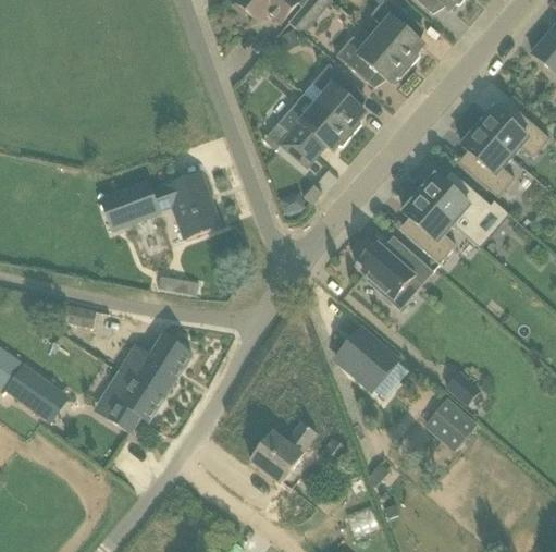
[(301,5),(306,0),(235,0),(233,3),(244,13),(246,11),(259,21),(267,11),(280,22),(297,1),(301,5)]
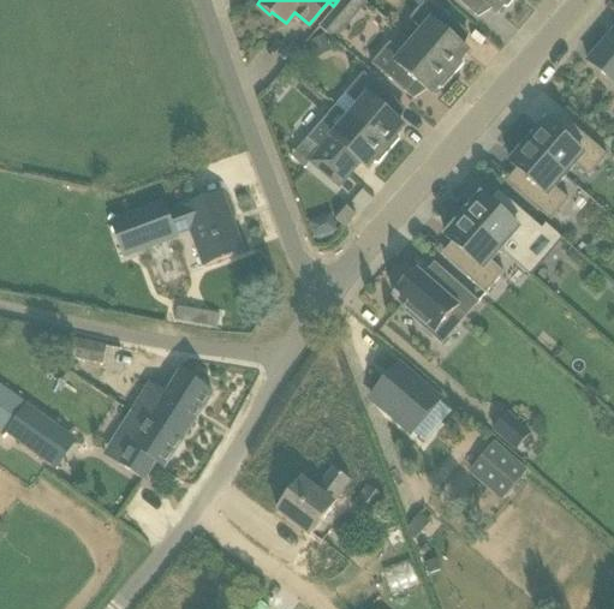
[(339,0),(319,24),(334,36),(364,0),(339,0)]
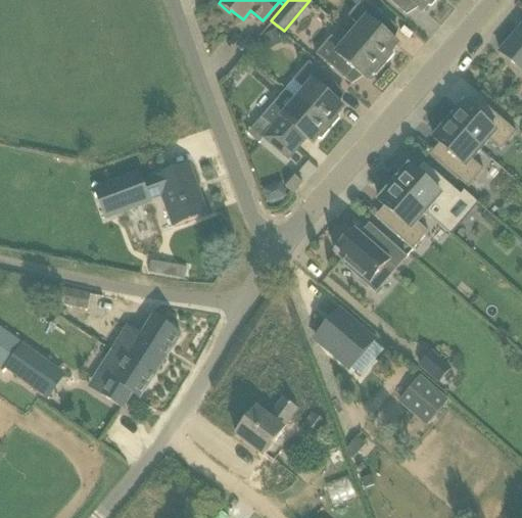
[(395,24),(369,0),(359,0),(347,13),(359,24),(350,33),(384,62),(393,52),(392,48),(397,42),(387,34),(395,24)]
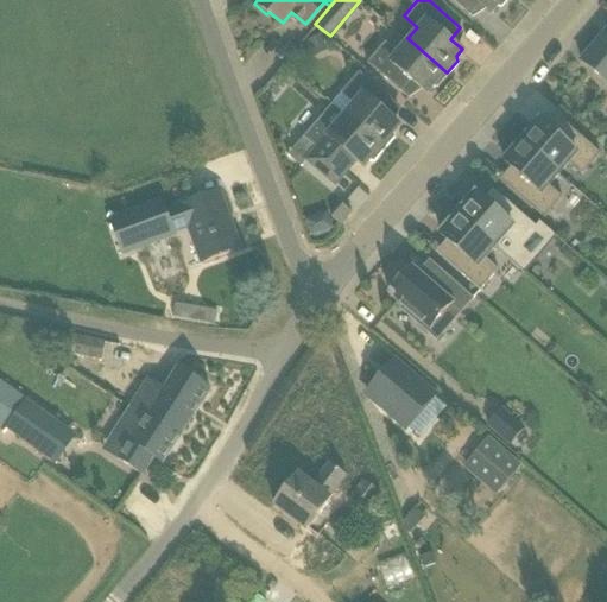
[(456,0),(469,11),(478,0),(480,0),(491,10),(497,2),(501,4),(504,0),(456,0)]
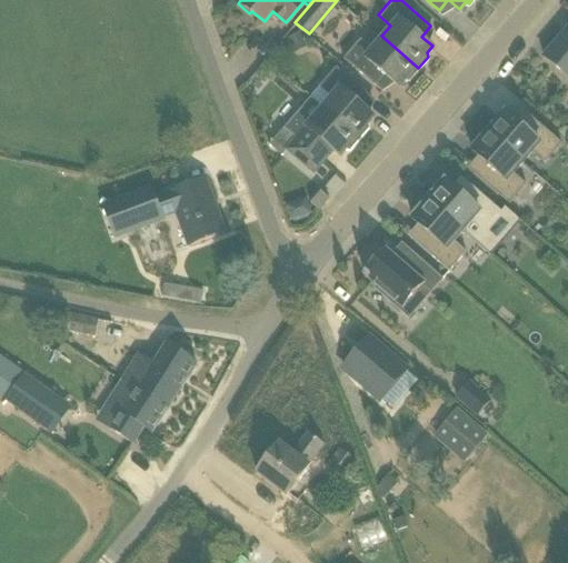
[(567,23),(542,53),(567,74),(567,23)]
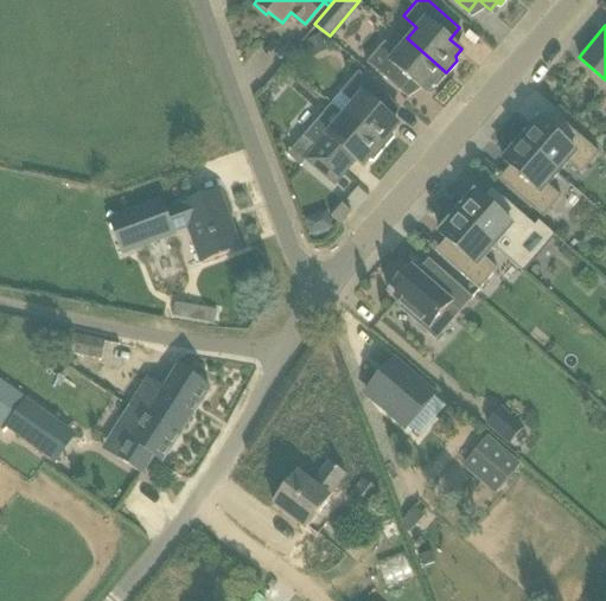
[(326,48),(319,31),(305,37),(313,53),(326,48)]
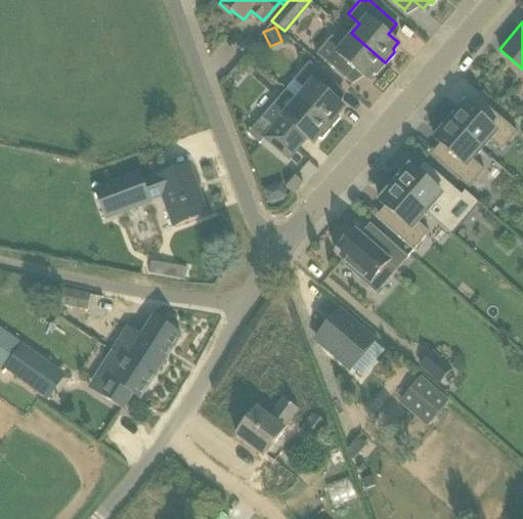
[(385,62),(351,33),(343,43),(331,33),(315,51),(348,80),(357,69),(367,78),(373,72),(377,73),(385,62)]
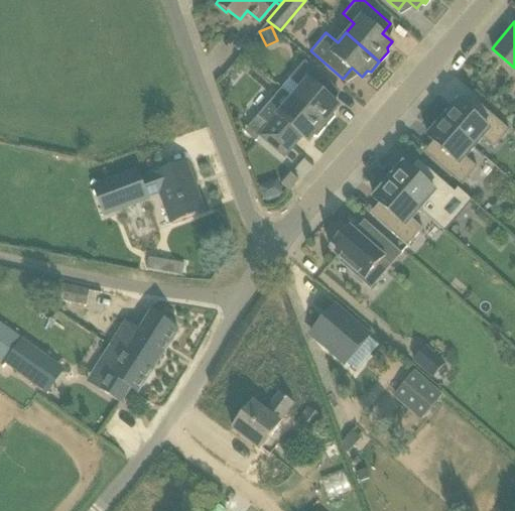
[(300,86),(292,96),(326,124),(334,114),(333,110),(338,105),(328,96),(337,86),(304,57),(288,76),(300,86)]
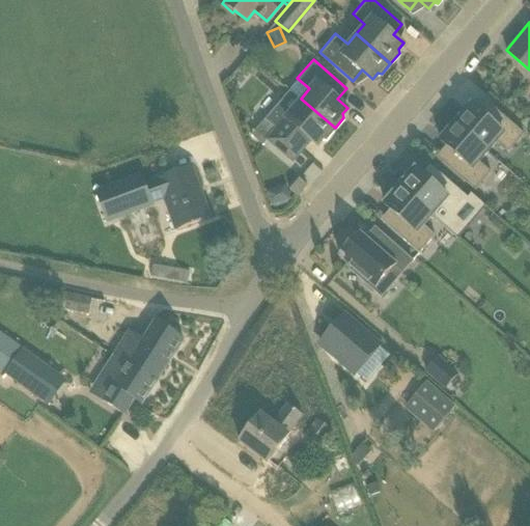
[(301,99),(288,88),(265,116),(276,127),(268,137),(289,155),(307,135),(317,143),(322,138),(326,138),(335,128),(301,99)]
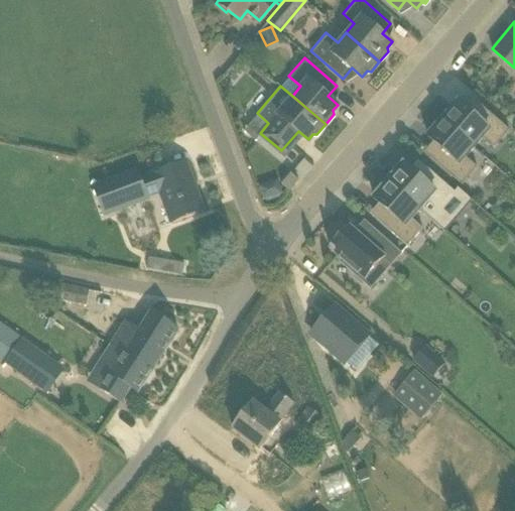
[(439,115),(473,144),(482,134),(493,144),(508,127),(477,99),(468,109),(458,100),(454,105),(451,103),(439,115)]
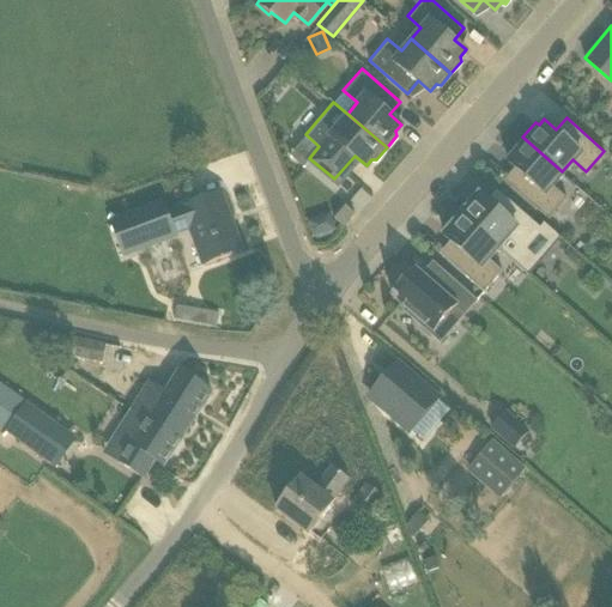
[(552,182),(562,171),(522,137),(510,151),(513,153),(508,159),(520,170),(509,182),(547,216),(565,194),(552,182)]
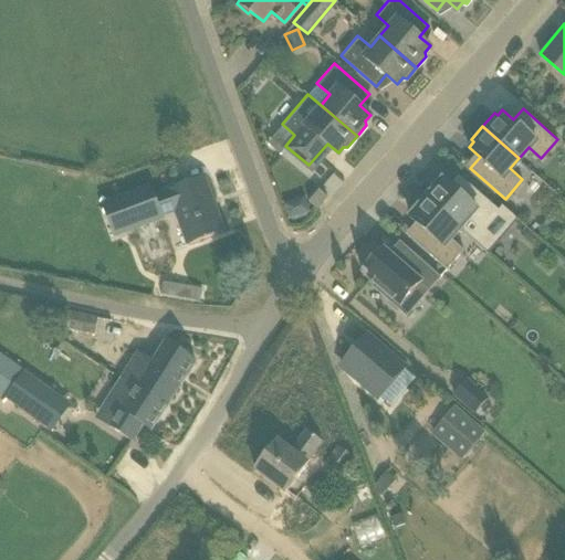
[(168,189),(160,191),(167,210),(175,207),(187,241),(222,228),(203,175),(168,188),(168,189)]
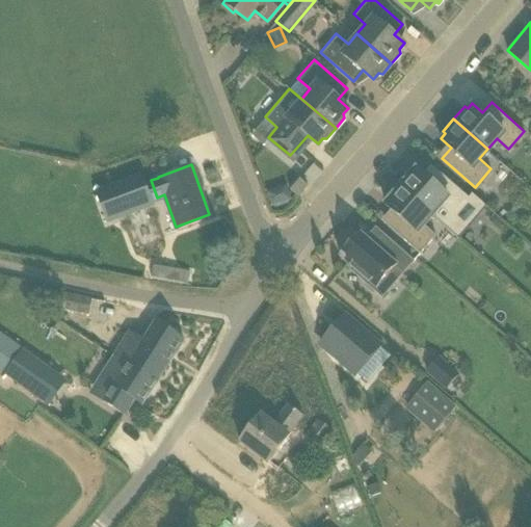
[(398,183),(432,212),(441,203),(452,213),(469,194),(435,165),(426,176),(416,167),(412,172),(408,169),(398,183)]
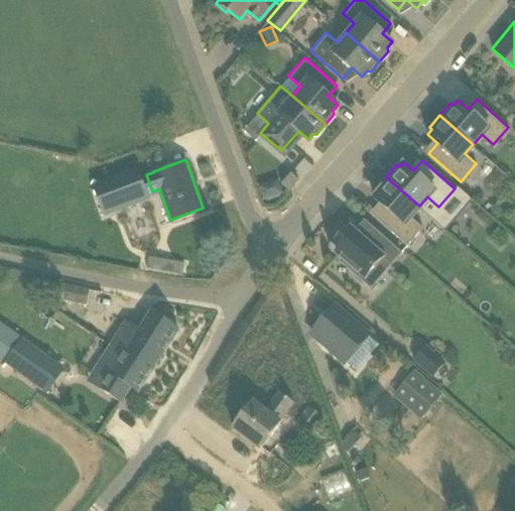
[(152,192),(146,174),(140,176),(136,167),(93,183),(103,212),(146,196),(146,194),(152,192)]
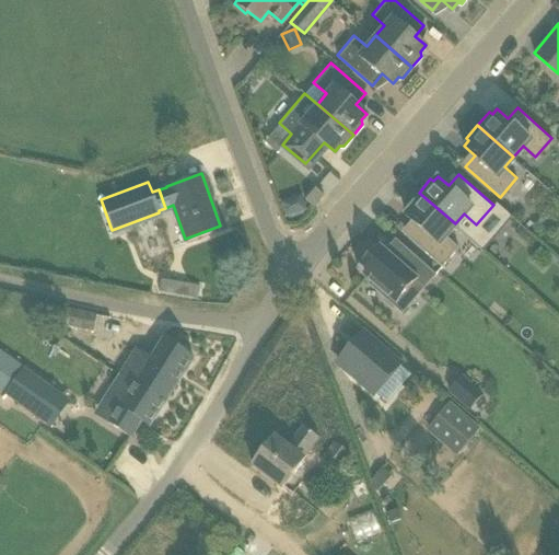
[(305,197),(313,205),(323,193),(315,185),(305,197)]
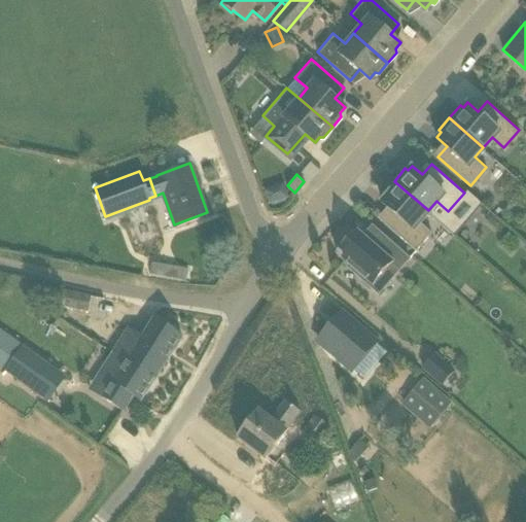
[(288,195),(283,180),(264,186),(269,202),(288,195)]
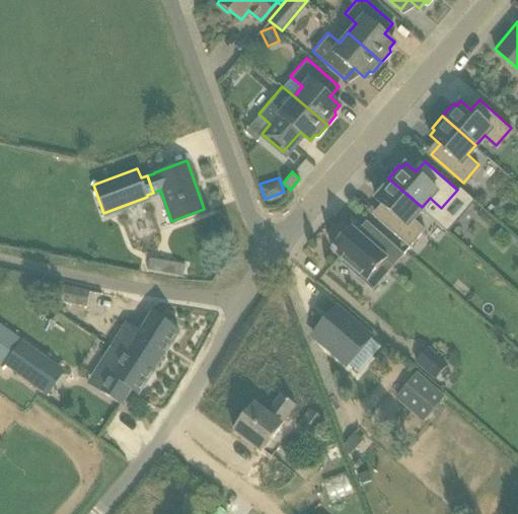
[(413,217),(422,207),(388,178),(377,191),(380,193),(375,198),(385,207),(376,217),(409,244),(425,227),(413,217)]
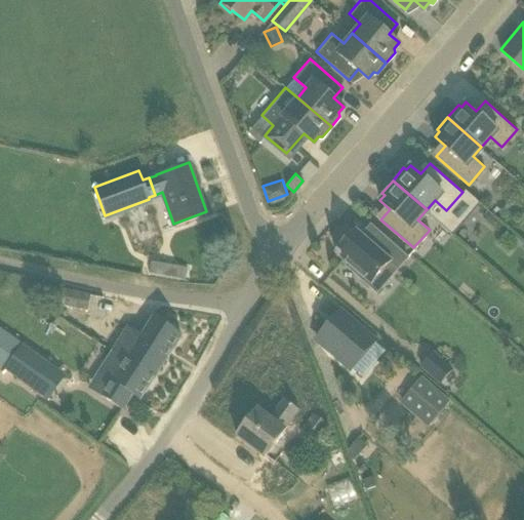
[(338,246),(335,251),(370,282),(390,260),(397,266),(407,254),(374,227),(366,237),(355,228),(349,236),(346,234),(336,244),(338,246)]
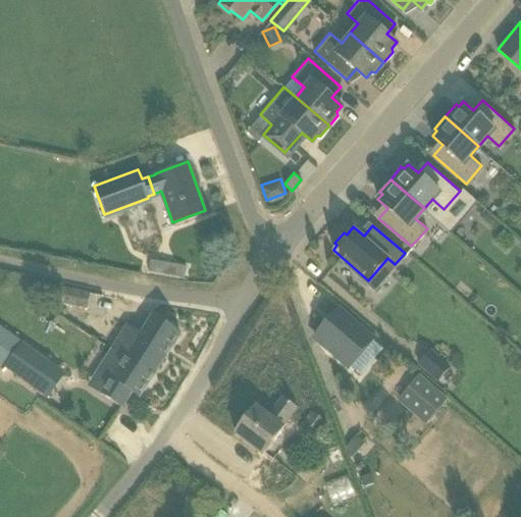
[(150,257),(147,269),(179,275),(181,263),(150,257)]
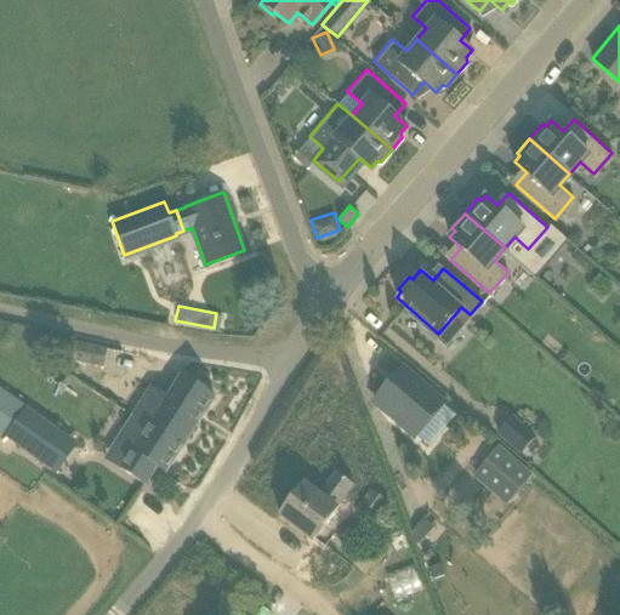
[(69,337),(66,356),(102,364),(107,345),(69,337)]
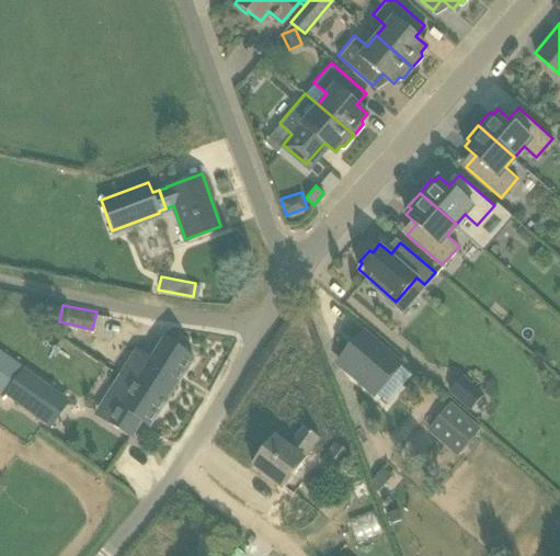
[(339,362),(374,392),(399,362),(365,332),(339,362)]
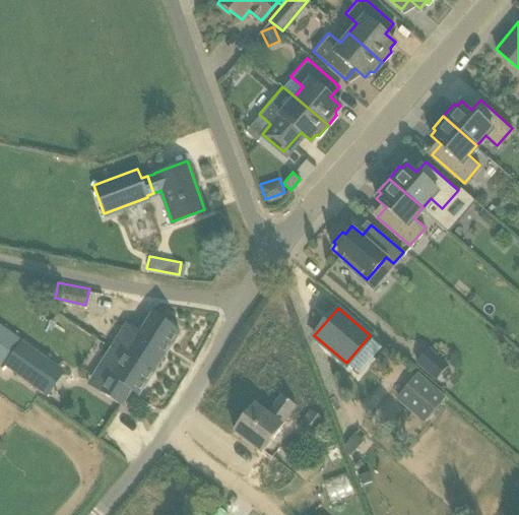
[(111,344),(152,372),(179,330),(151,312),(140,329),(126,320),(111,344)]
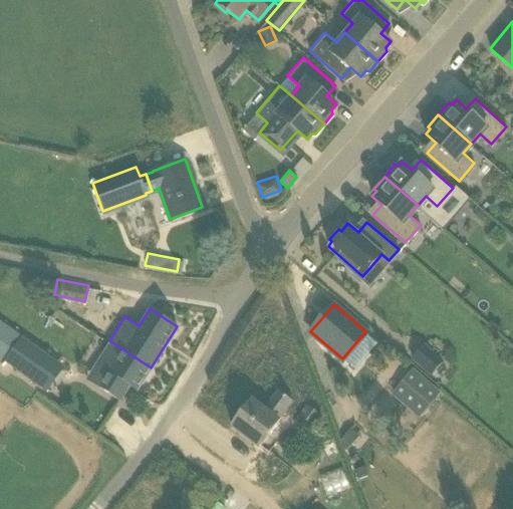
[(18,332),(0,319),(0,358),(18,332)]
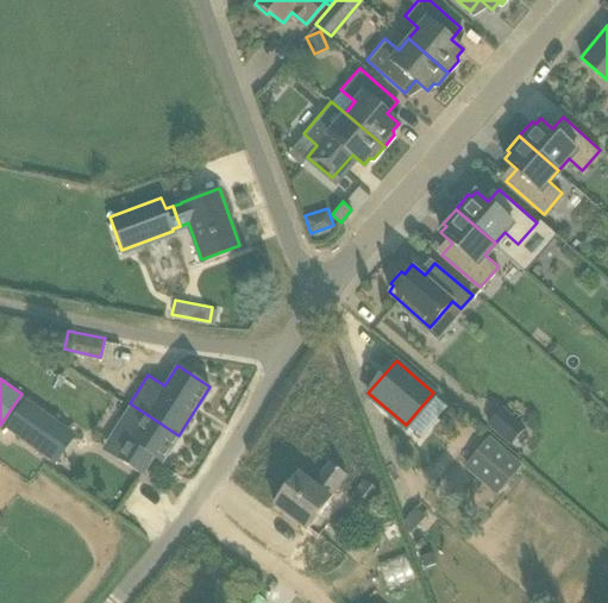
[(42,453),(64,422),(26,396),(5,426),(42,453)]
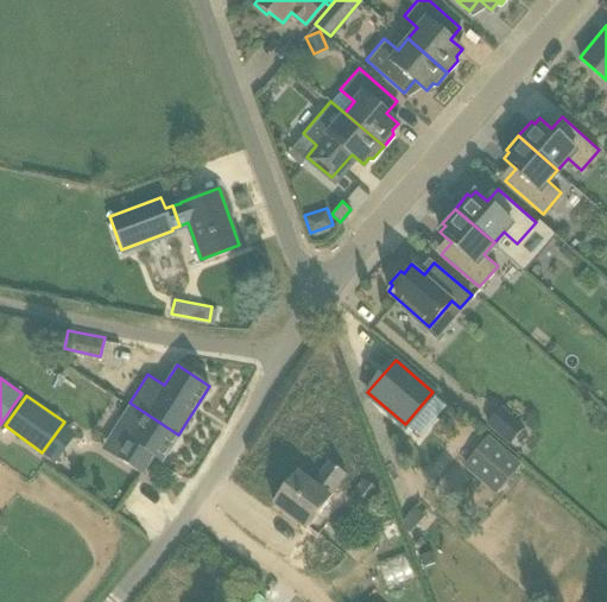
[(141,470),(153,452),(163,458),(178,435),(130,403),(113,428),(127,437),(117,455),(141,470)]
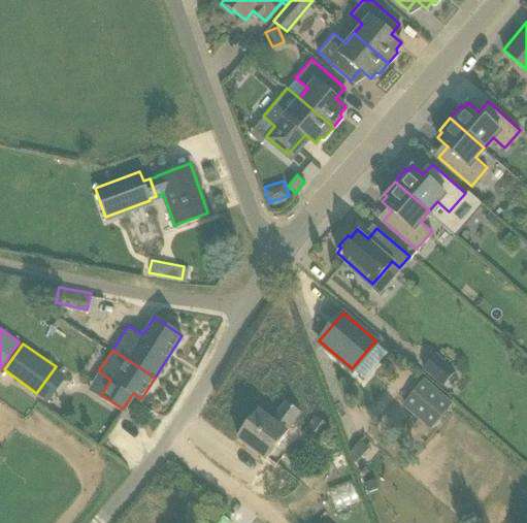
[(455,368),(435,352),(422,367),(441,384),(455,368)]
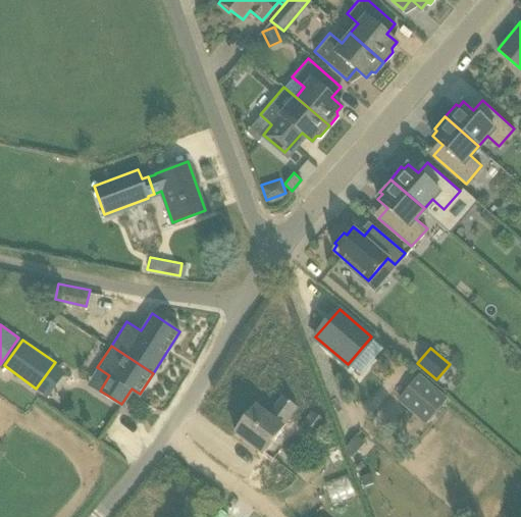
[(445,399),(416,375),(400,395),(428,419),(445,399)]
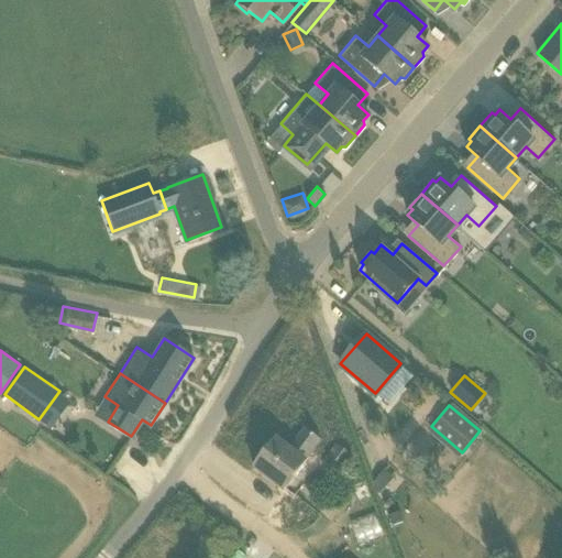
[(319,438),(304,426),(288,447),(275,437),(253,466),(283,488),(305,459),(304,459),(319,438)]
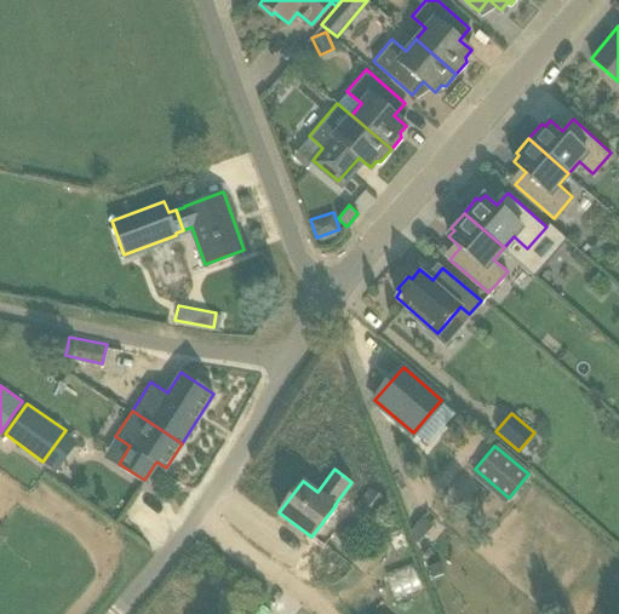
[(356,508),(374,521),(390,499),(371,486),(356,508)]
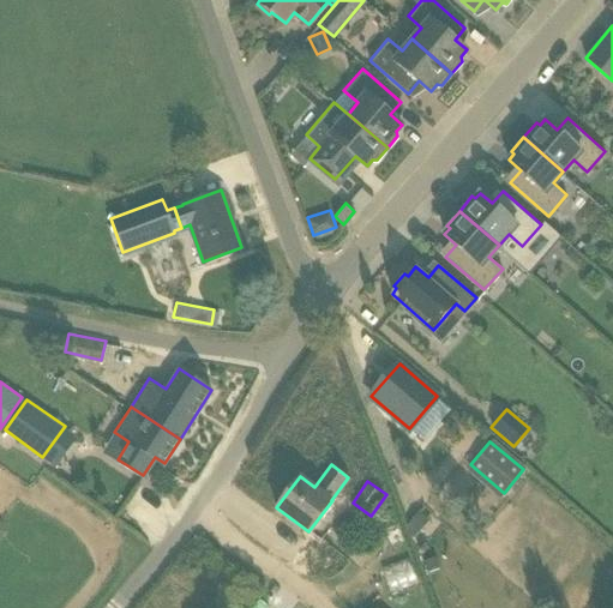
[(430,517),(419,509),(408,522),(419,530),(430,517)]
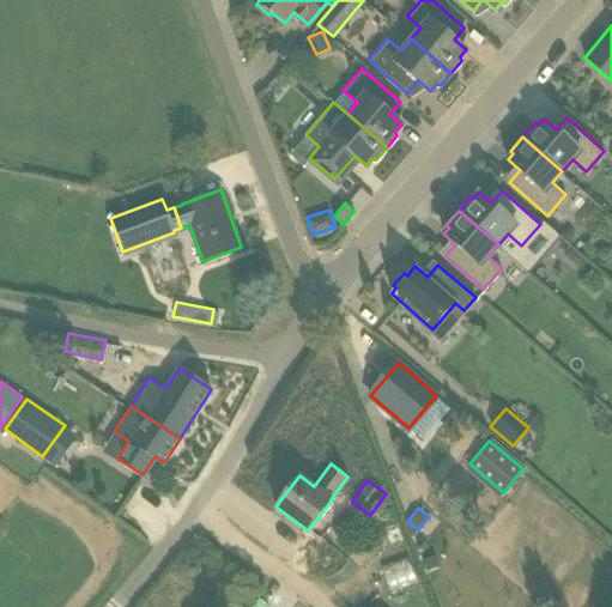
[(438,565),(434,554),(423,558),(428,569),(438,565)]
